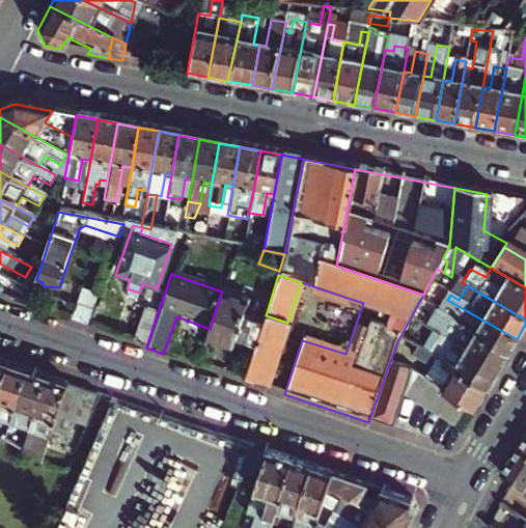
[(256,346),(266,315),(271,299),(249,293),(246,302),(233,338),(256,346)]
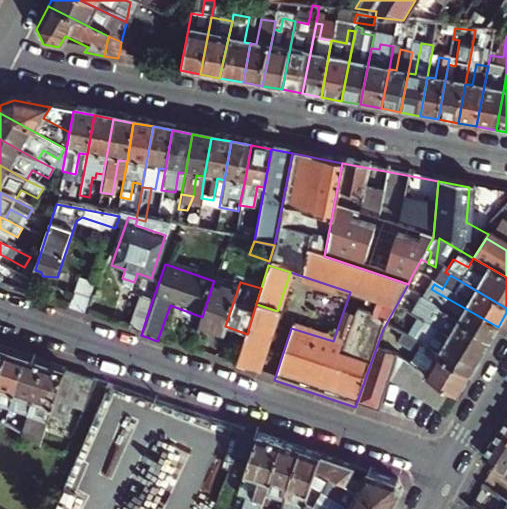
[(225,326),(237,291),(213,283),(202,317),(198,328),(222,337),(225,326)]
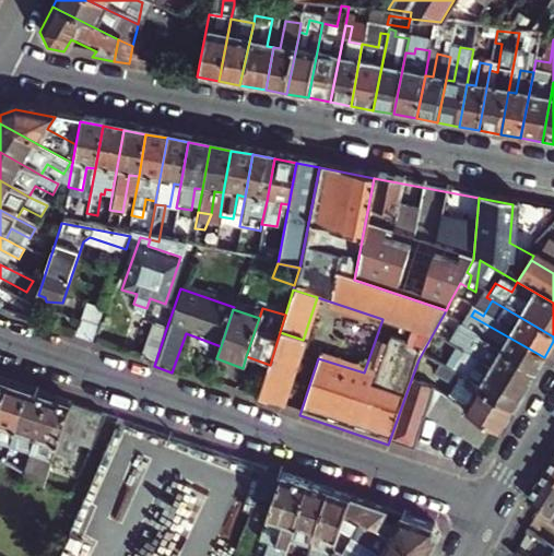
[(93,346),(103,317),(86,310),(77,340),(93,346)]
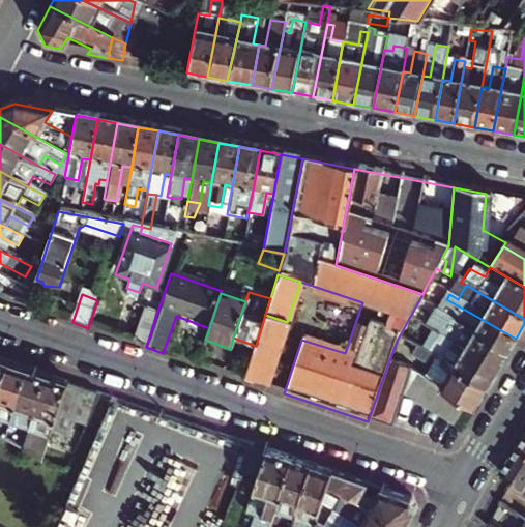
[(516,339),(446,299),(443,296),(433,313),(445,320),(506,355),(516,339)]
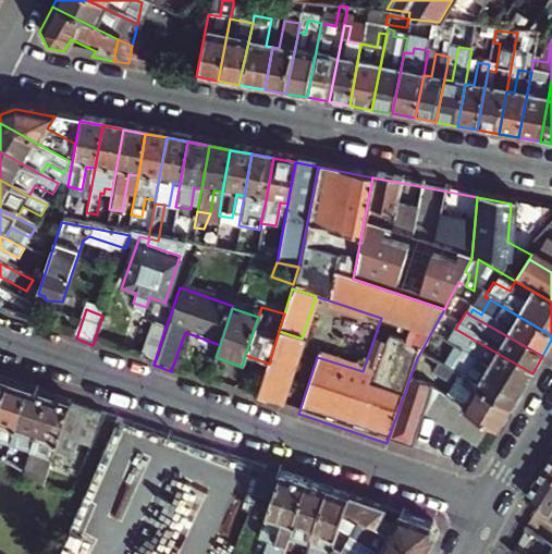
[(154,365),(164,331),(149,325),(138,359),(154,365)]
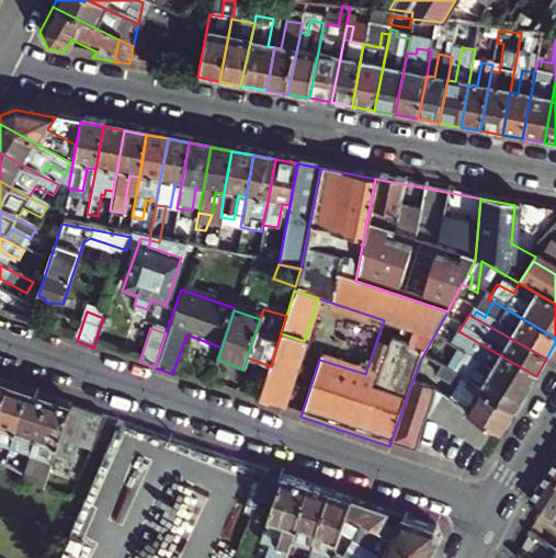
[(281,409),(304,341),(281,333),(271,366),(259,402),(281,409)]
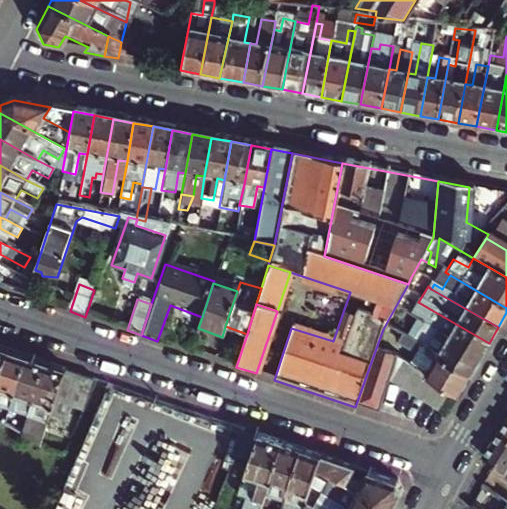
[(478,361),(489,343),(430,309),(423,321),(415,317),(412,322),(478,361)]
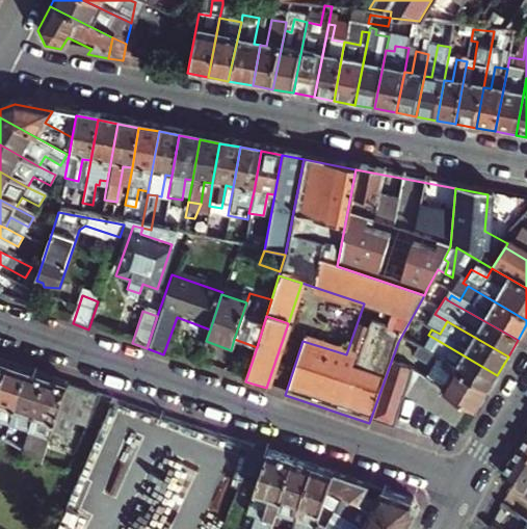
[(432,344),(425,358),(486,394),(497,375),(428,335),(425,340),(432,344)]
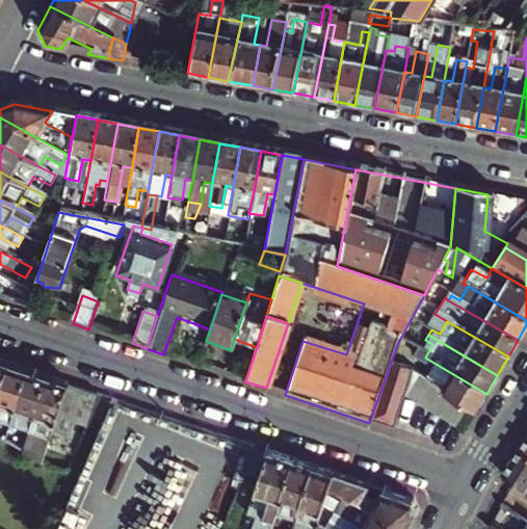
[(407,363),(414,351),(398,342),(390,365),(401,372),(407,363)]
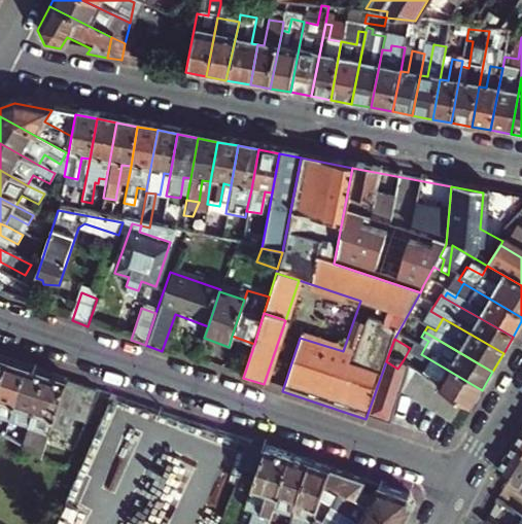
[(482,390),(421,354),(410,348),(404,359),(423,371),(418,380),(421,382),(433,389),(446,396),(460,406),(470,411),(482,390)]
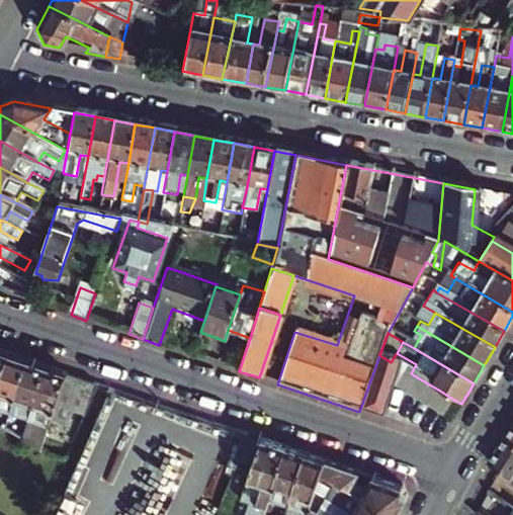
[(380,419),(391,390),(399,366),(391,362),(379,355),(359,412),(380,419)]
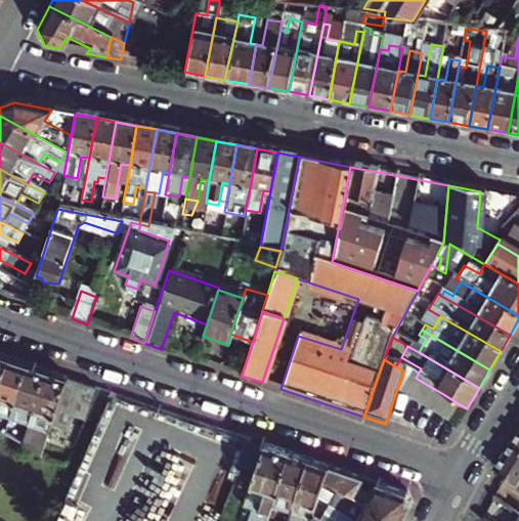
[(6,361),(0,379),(0,434),(3,435),(8,421),(27,368),(6,361)]
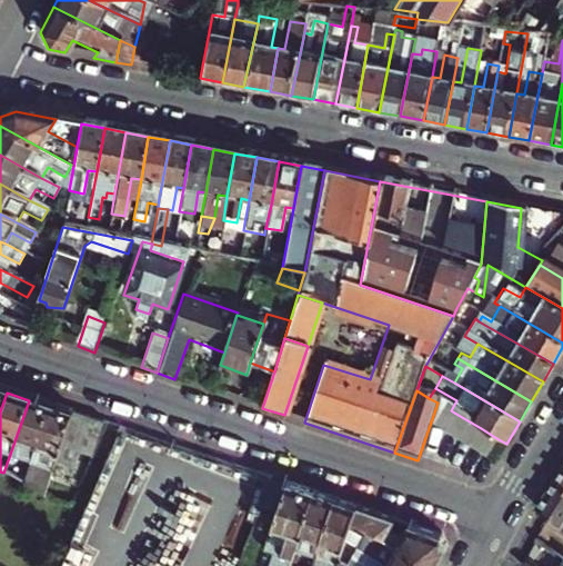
[(50,407),(29,400),(9,457),(31,464),(50,407)]
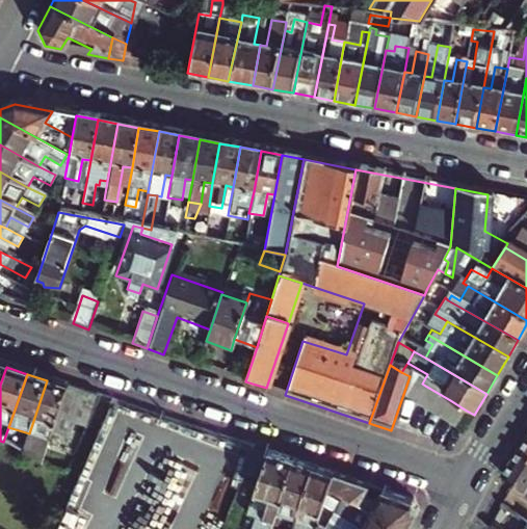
[(401,400),(438,421),(453,430),(465,410),(450,400),(438,393),(425,386),(422,384),(410,376),(401,400)]
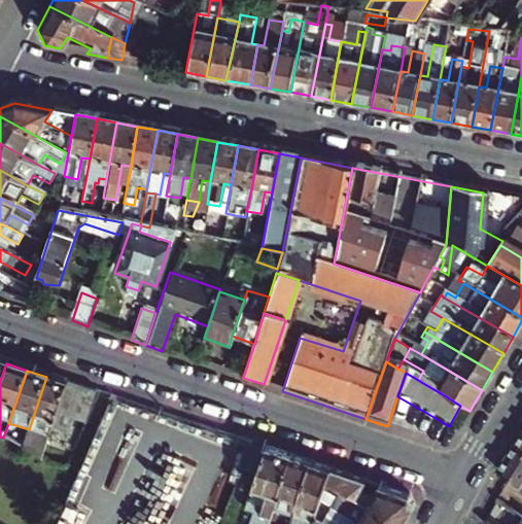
[(64,383),(46,377),(29,429),(22,450),(38,458),(46,435),(48,427),(64,383)]
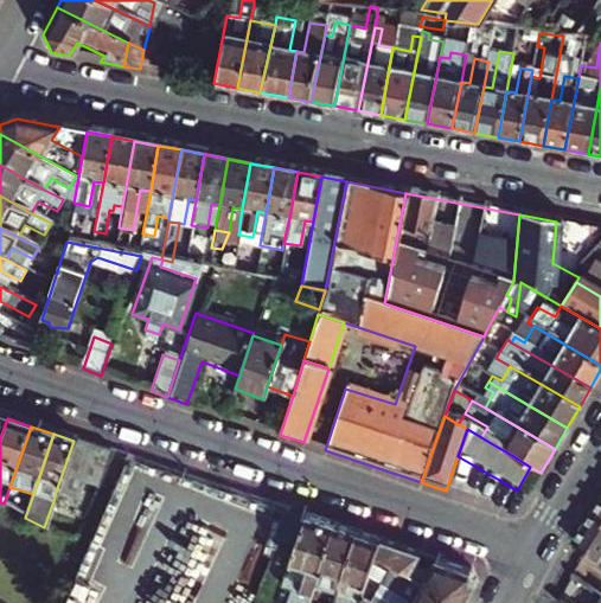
[(74,441),(56,492),(74,498),(80,483),(93,447),(74,441)]
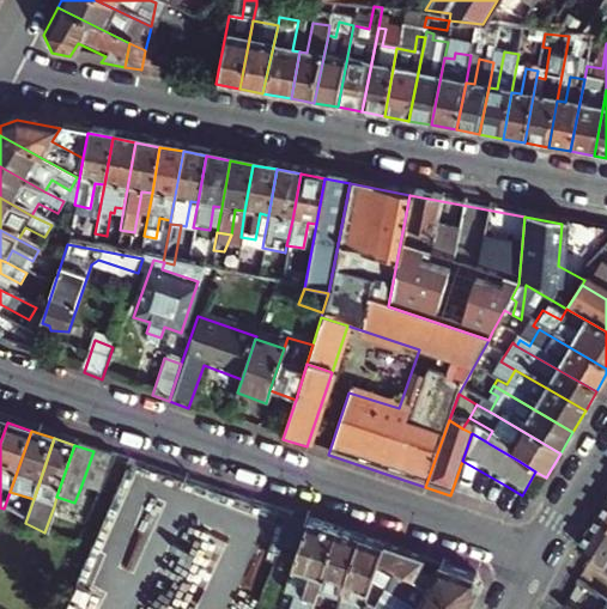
[(96,494),(109,456),(93,451),(80,488),(96,494)]
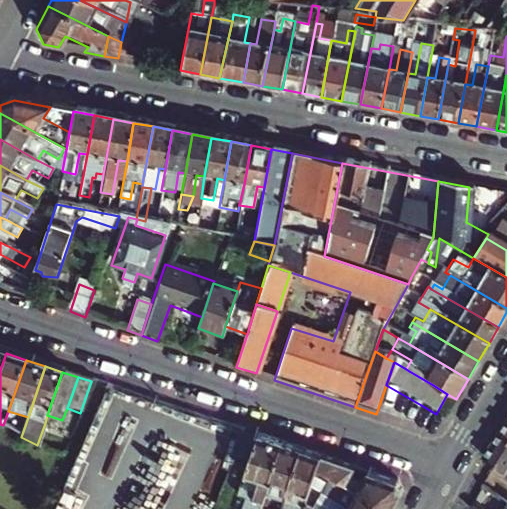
[(506,416),(496,433),(506,439),(506,416)]
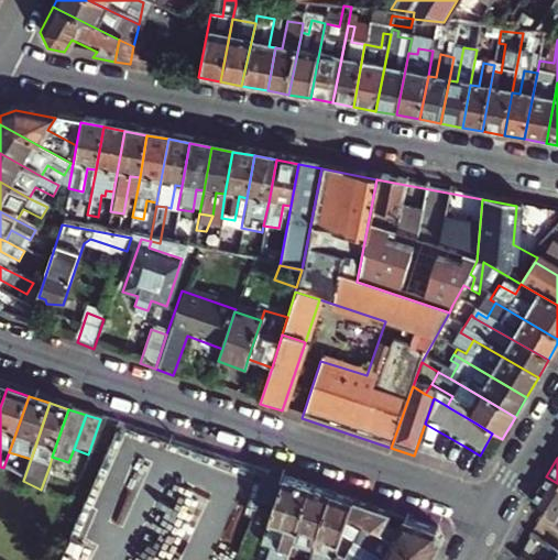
[(274,509),(283,482),(266,476),(258,504),(274,509)]
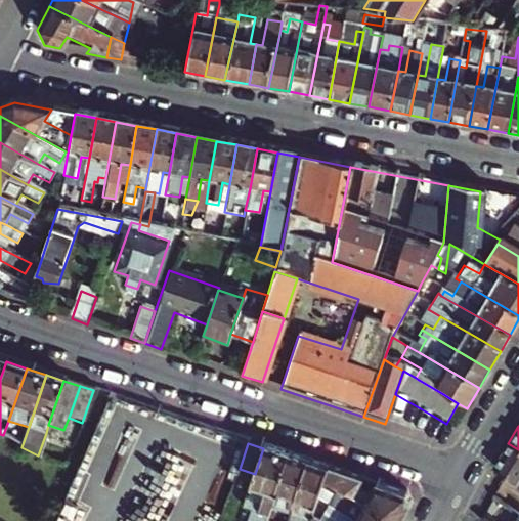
[(518,449),(508,443),(491,469),(501,476),(514,487),(518,491),(518,449)]
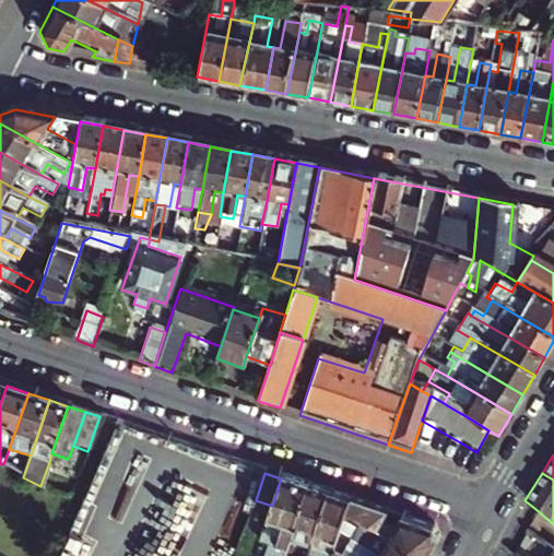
[(284,555),(308,486),(281,477),(281,478),(272,506),(269,515),(260,542),(268,545),(263,555),(284,555)]
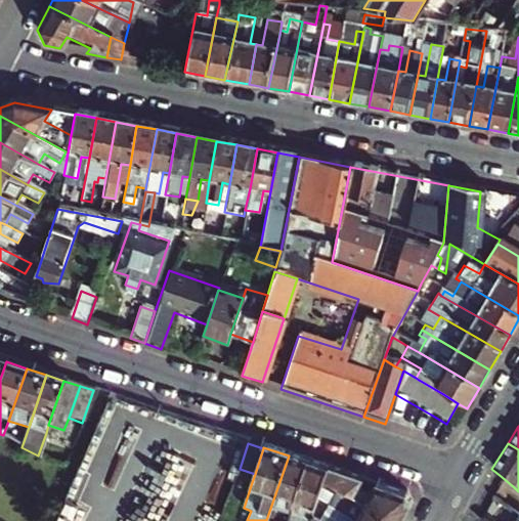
[(287,520),(288,519),(306,462),(289,456),(266,520),(287,520)]
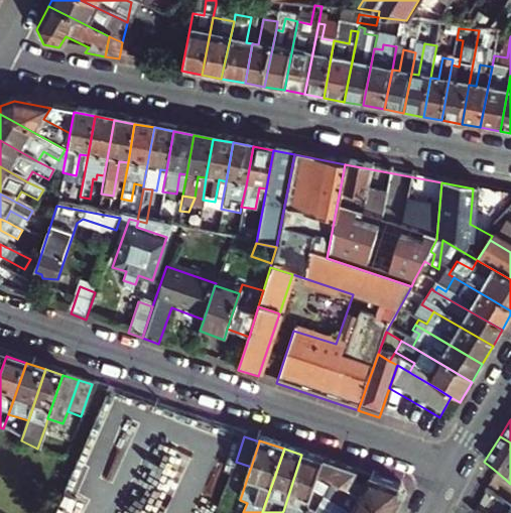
[(305,512),(311,493),(312,488),(317,473),(322,462),(301,455),(283,511),(285,512),(291,512),(292,509),(302,512),(305,512)]
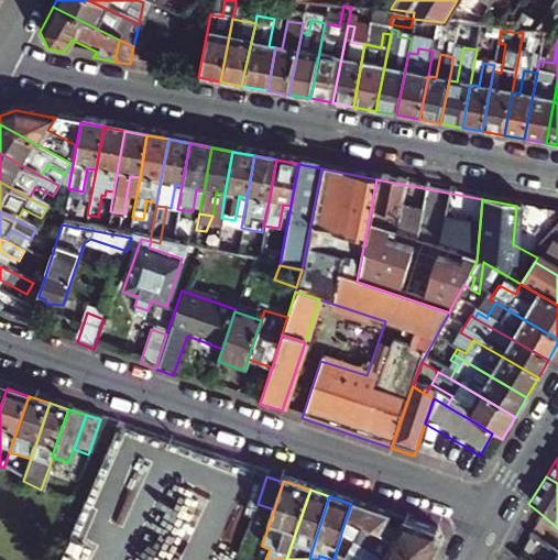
[(436,531),(351,504),(347,516),(370,528),(426,559),(431,559),(440,545),(436,531)]
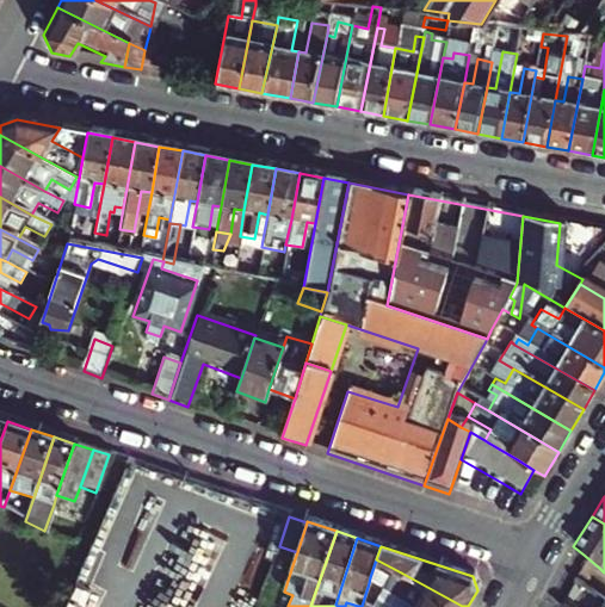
[(294,562),(277,556),(264,584),(284,592),(294,562)]
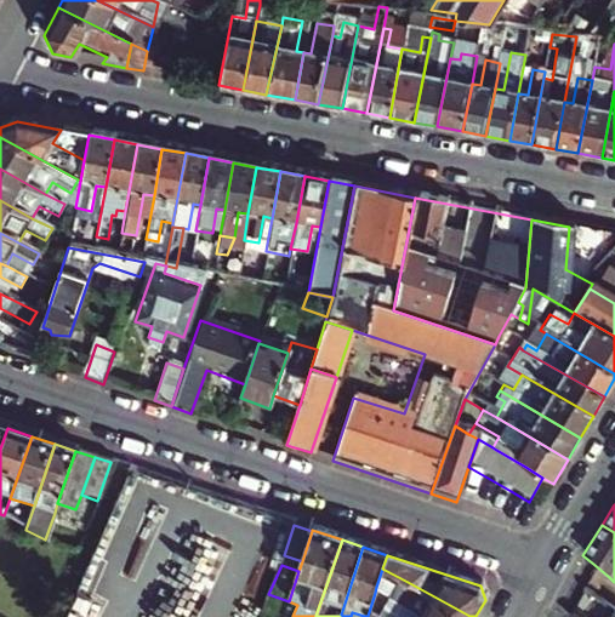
[(396,604),(402,607),(420,616),(470,616),(408,582),(396,604)]
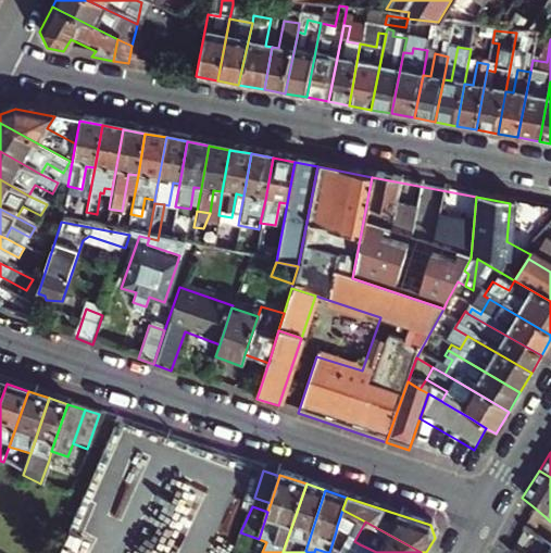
[(337,526),(336,531),(347,537),(349,532),(337,526)]
